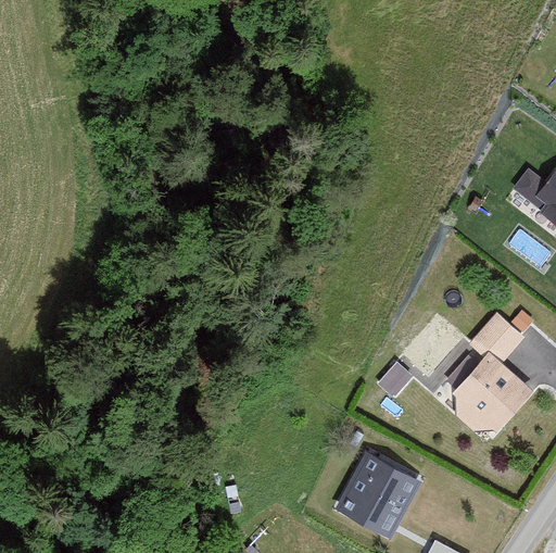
[(555,175),(540,197),(552,204),(545,213),(555,221),(555,175)]
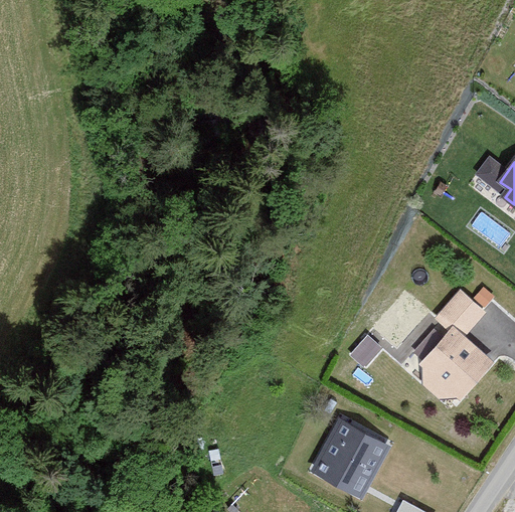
[(432,318),(415,342),(428,350),(445,327),(432,318)]
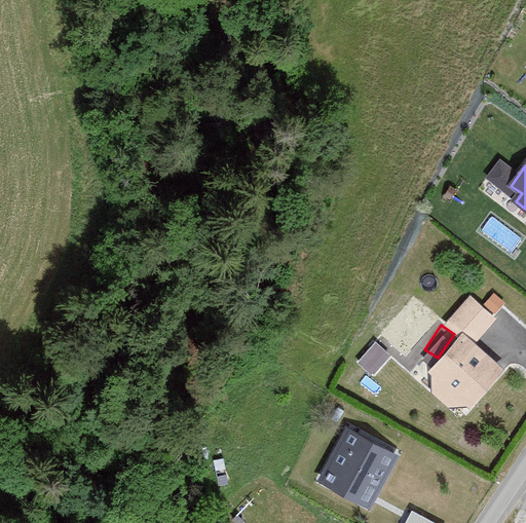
[(421,378),(465,416),(504,373),(460,334),(421,378)]
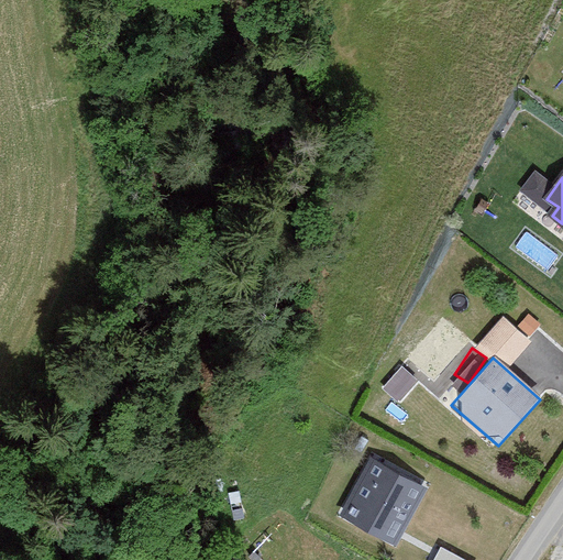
[(403,404),(421,381),(403,365),(384,388),(403,404)]
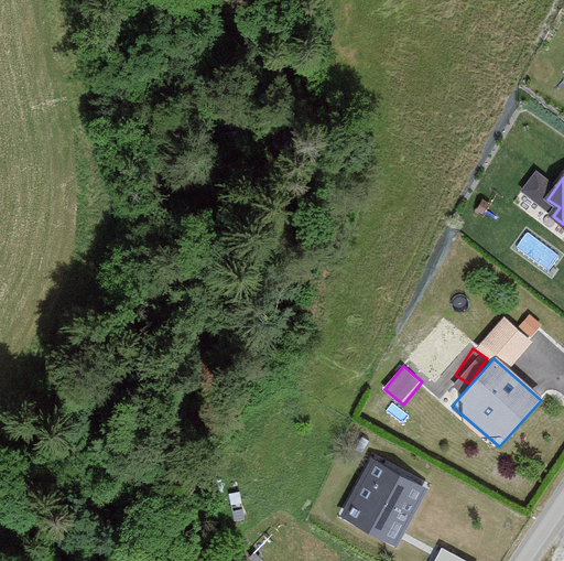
[(427,491),(372,461),(340,519),(396,550),(427,491)]
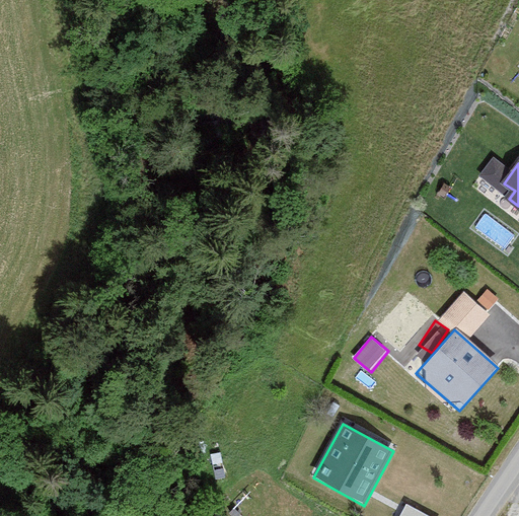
[(433,515),(405,503),(399,515),(433,515)]
